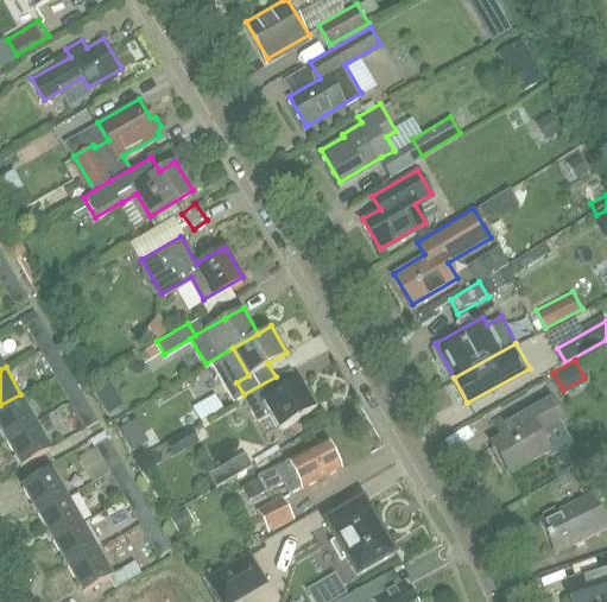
[(244,394),(245,397),(258,419),(270,412),(279,428),(317,405),(302,378),(283,390),(276,376),(244,394)]
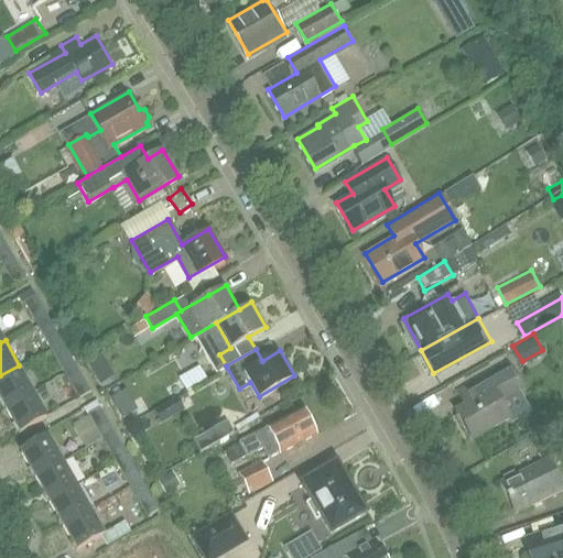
[(510,415),(500,397),(524,384),(510,359),(457,389),(466,404),(457,408),(473,436),(510,415)]
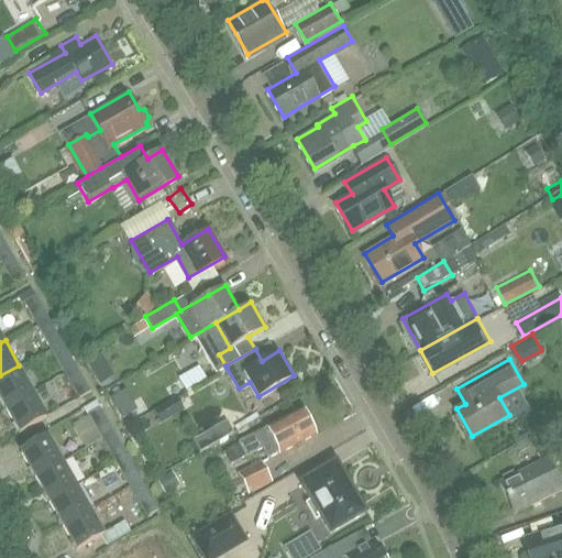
[(79,395),(92,389),(78,363),(66,371),(79,395)]
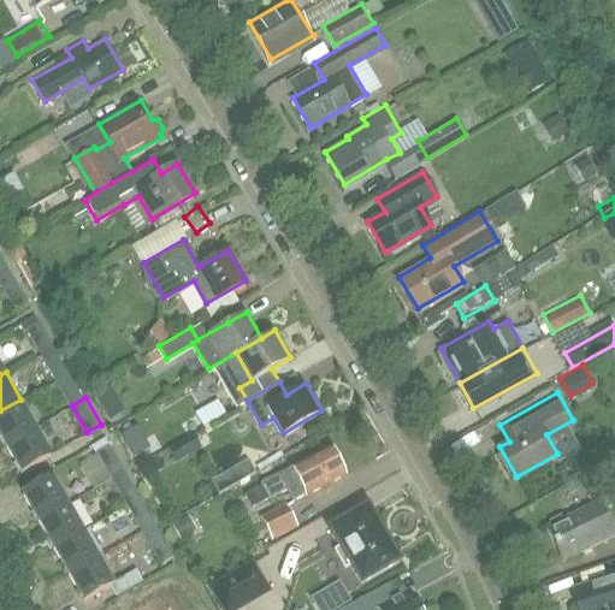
[(0,410),(0,430),(7,442),(36,426),(21,400),(0,410)]
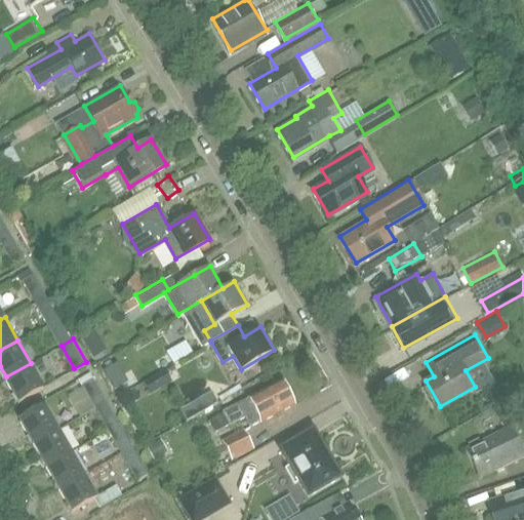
[(128,378),(118,360),(105,367),(115,386),(128,378)]
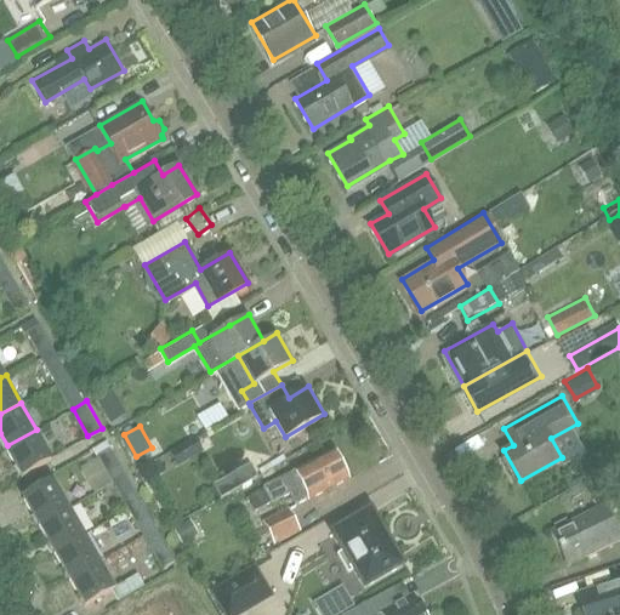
[(51,456),(37,430),(7,445),(22,473),(51,456)]
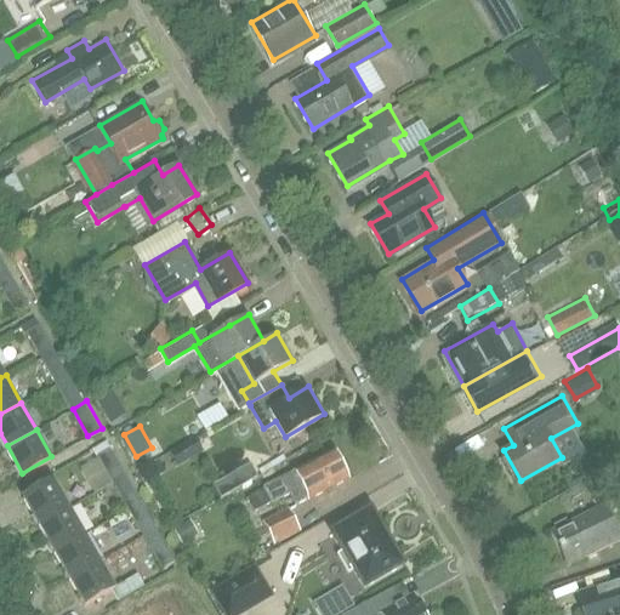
[(192,466),(217,451),(211,439),(186,455),(192,466)]
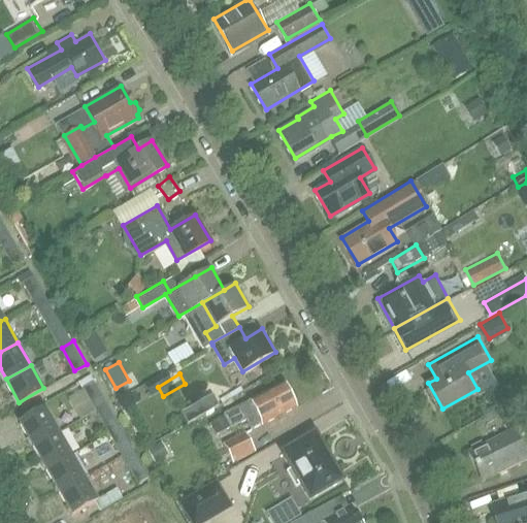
[(105,397),(95,379),(84,385),(94,404),(105,397)]
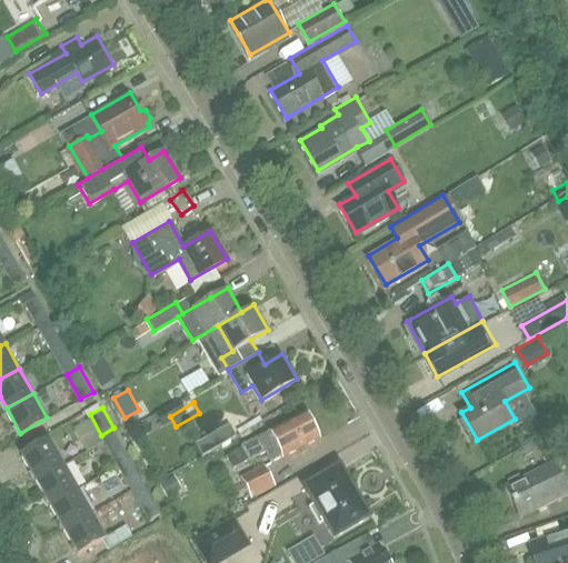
[(284,453),(319,435),(305,409),(241,442),(249,455),(266,448),(271,459),(284,452),(284,453)]
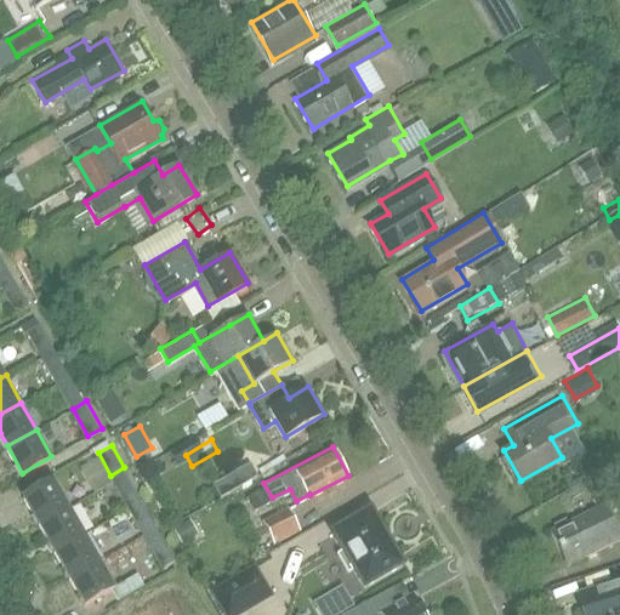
[(96,488),(113,478),(111,476),(98,453),(81,462),(96,488)]
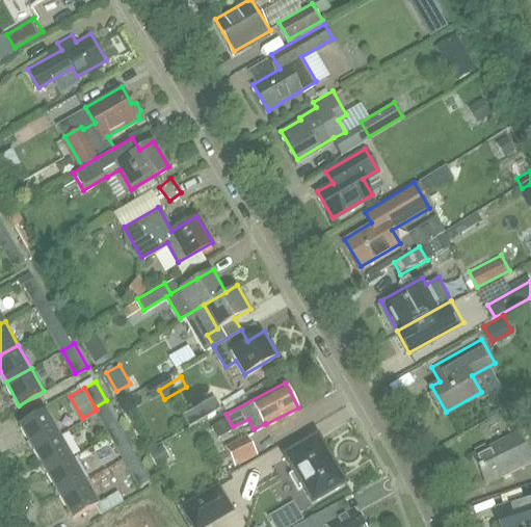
[(99,415),(120,451),(132,445),(110,407),(99,415)]
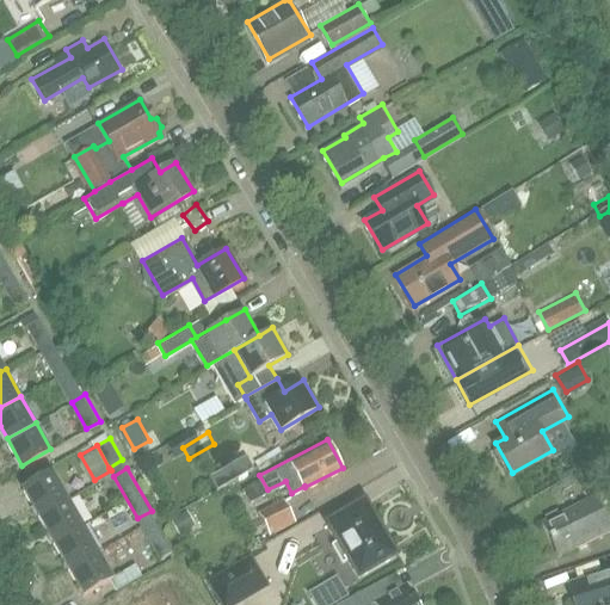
[(23,486),(38,512),(68,495),(53,469),(23,486)]
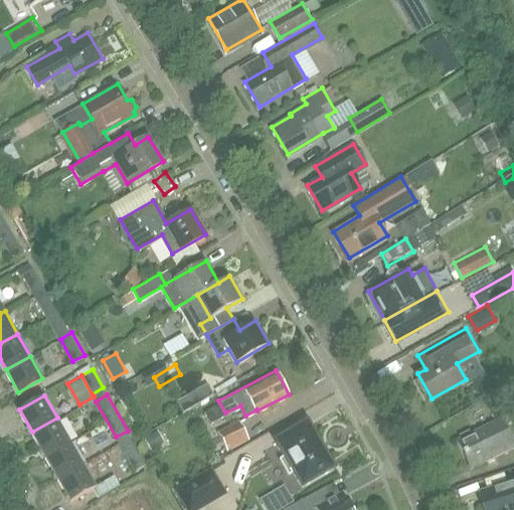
[(57,417),(32,432),(45,454),(69,440),(57,417)]
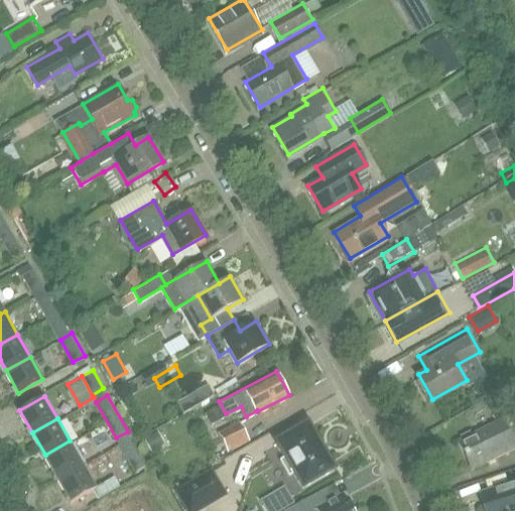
[(474,467),(514,446),(514,443),(502,418),(473,432),(472,429),(462,434),(464,437),(459,439),(467,455),(468,455),(474,467)]
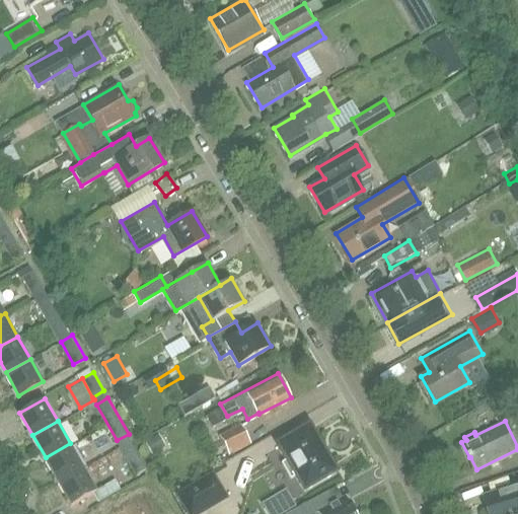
[(250,440),(241,423),(221,433),(229,450),(250,440)]
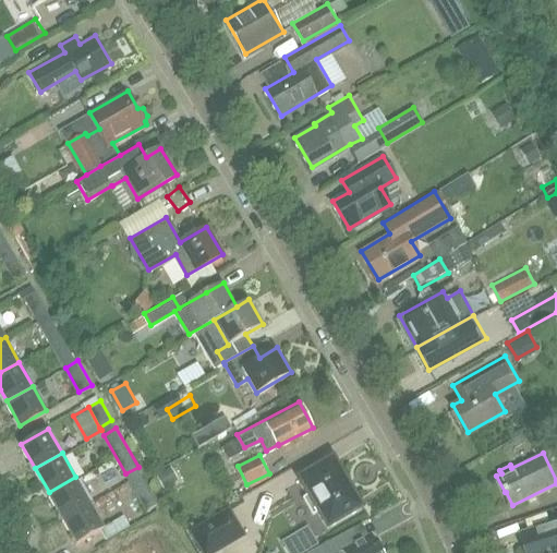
[(364,508),(335,459),(301,479),(311,496),(306,499),(315,514),(319,512),(329,529),(364,508)]
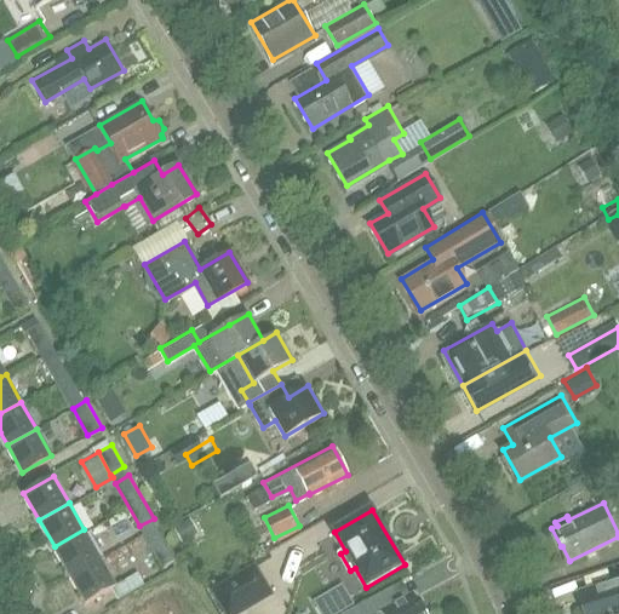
[(99,556),(84,529),(55,546),(69,573),(99,556)]
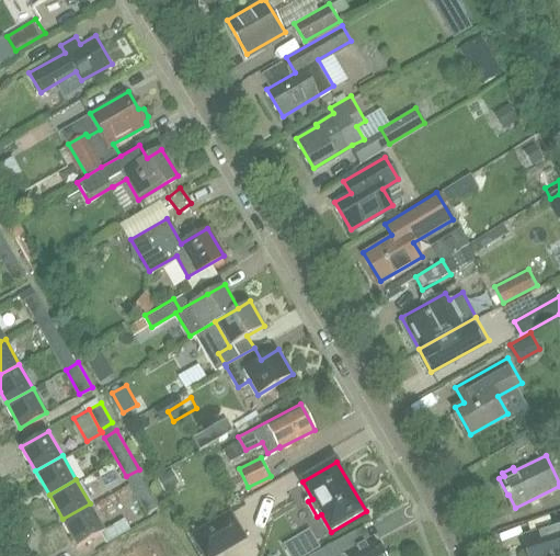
[(159,505),(147,484),(135,490),(146,511),(159,505)]
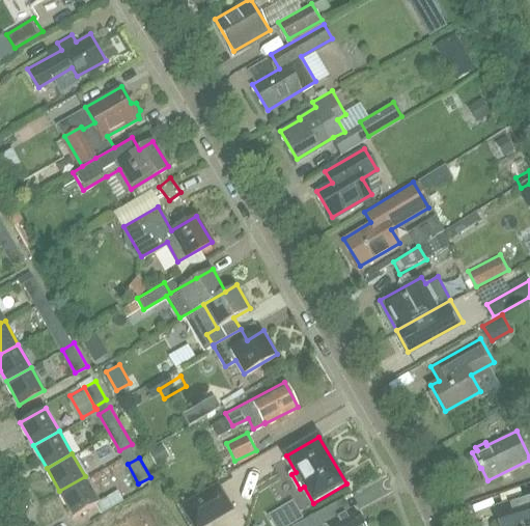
[(99,500),(85,476),(59,491),(73,516),(98,501),(103,510),(123,499),(118,489),(99,500)]
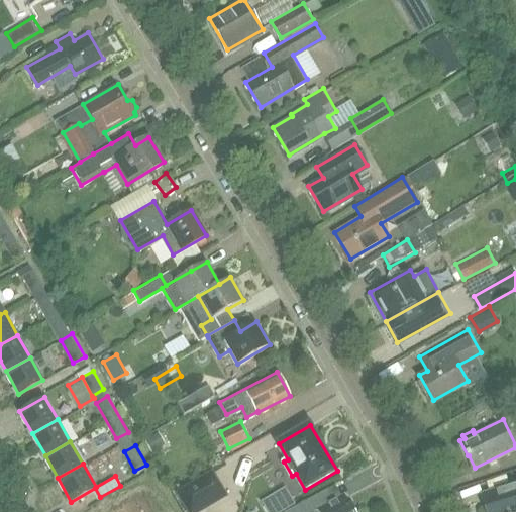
[(194,511),(226,493),(212,470),(178,491),(190,511),(194,511)]
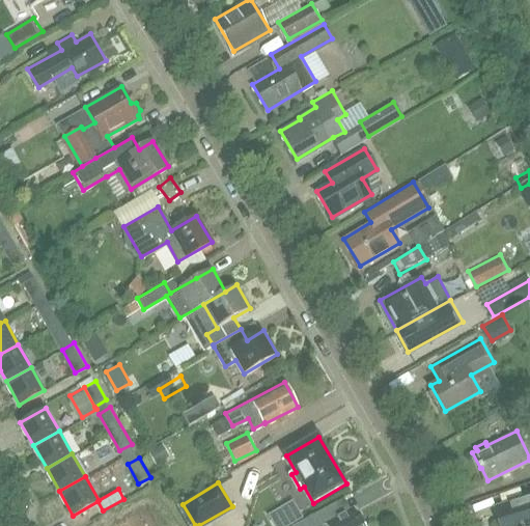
[(529,494),(495,505),(500,525),(529,525),(529,494)]
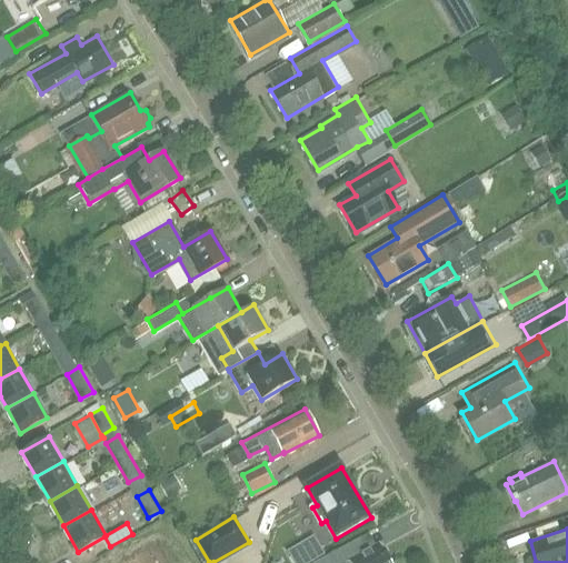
[(392,562),(394,561),(389,553),(387,553),(380,541),(367,549),(360,536),(315,562),(392,562)]
